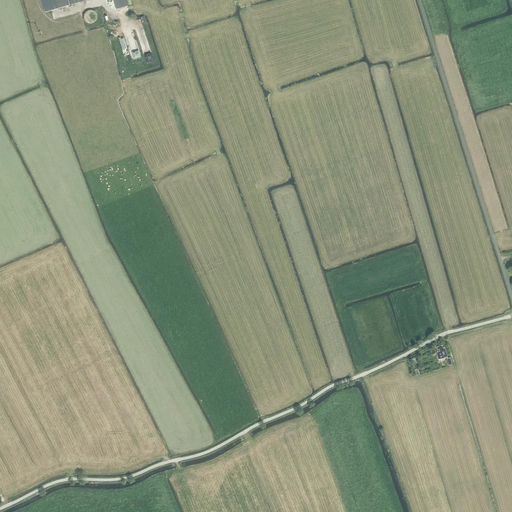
[(87,0),(41,0),(45,12),(87,0)]
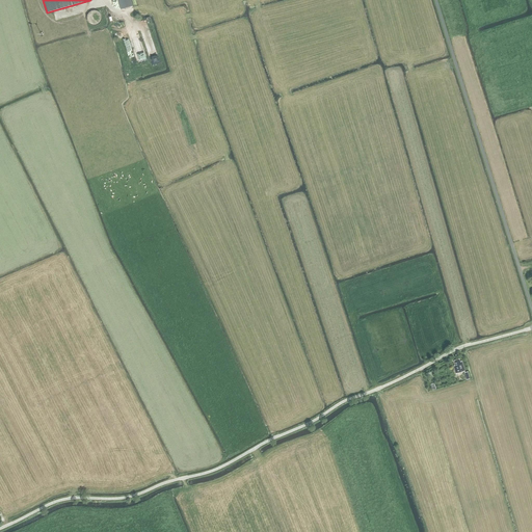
[(133,6),(130,0),(116,0),(121,9),(133,6)]
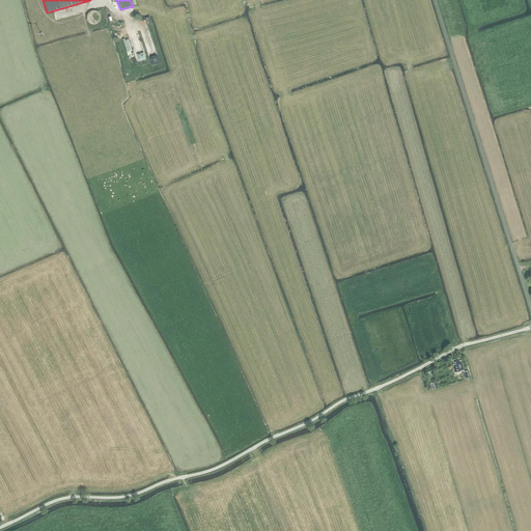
[(93,26),(95,26),(99,25),(101,23),(102,21),(102,18),(101,15),(100,14),(98,11),(95,10),(93,10),(90,11),(89,12),(87,16),(86,18),(87,21),(88,23),(90,25),(93,26)]
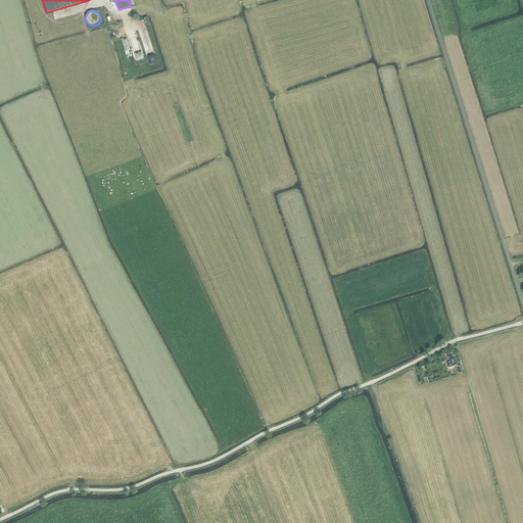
[(147,57),(150,64),(158,62),(155,54),(147,57)]
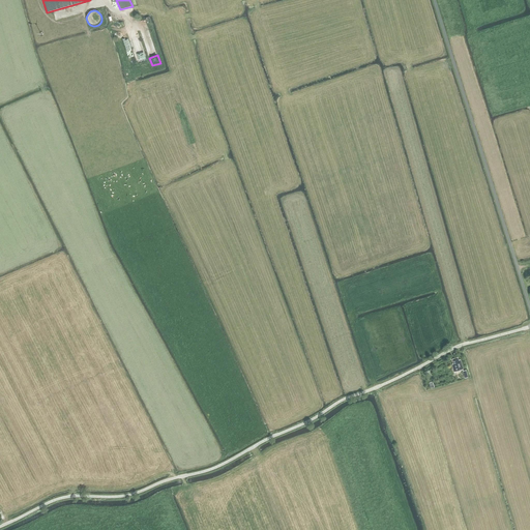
[(453,373),(463,370),(460,360),(459,360),(458,358),(452,359),(453,364),(451,364),(453,373)]
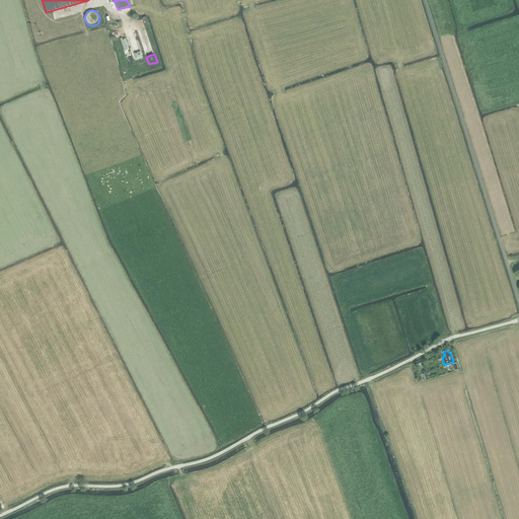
All buildings are outlined.
